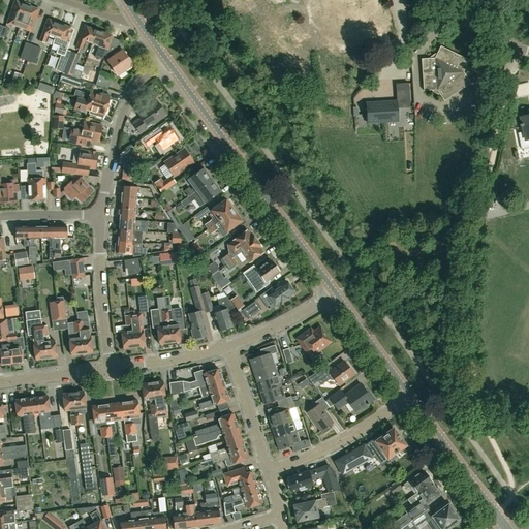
[(341,25),(345,24),(339,0),(327,0),(330,9),(337,7),(341,25)]
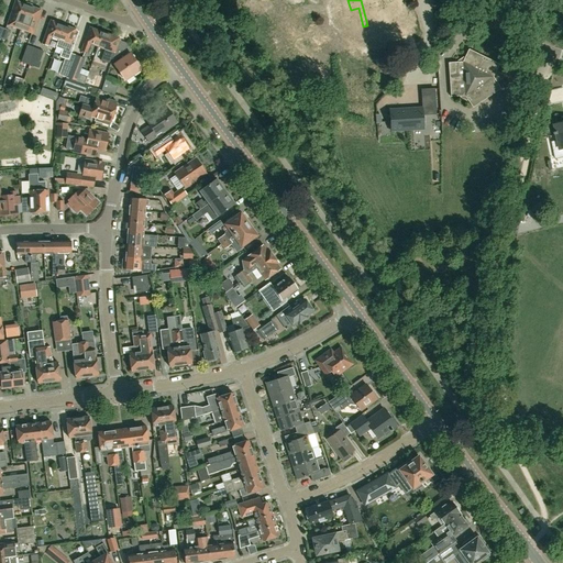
[(7,24),(20,30),(29,6),(15,1),(7,24)]
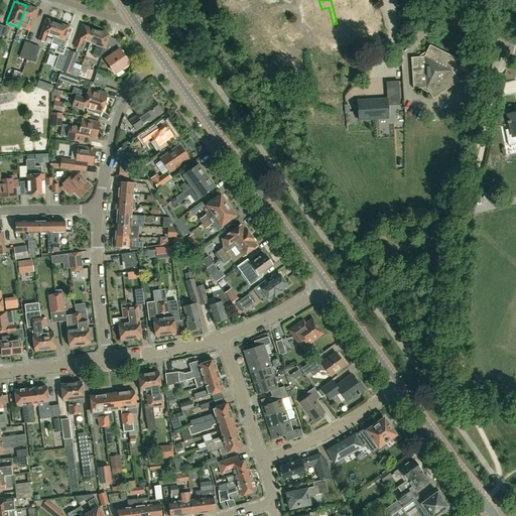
[(26,5),(18,27),(30,31),(38,9),(26,5)]
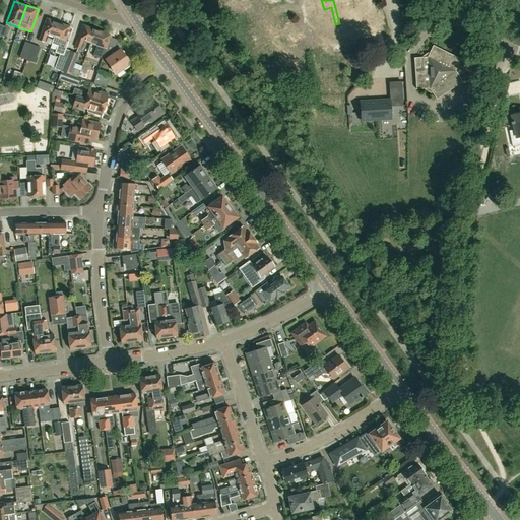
[(48,35),(54,37),(59,22),(47,18),(39,41),(43,42),(45,37),(47,38),(48,35)]
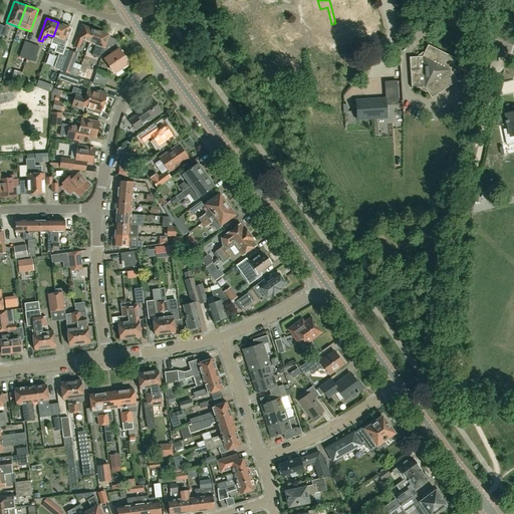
[(64,49),(71,28),(70,28),(70,27),(58,22),(53,36),(50,43),(56,45),(54,52),(59,53),(60,54),(62,55),(64,49)]
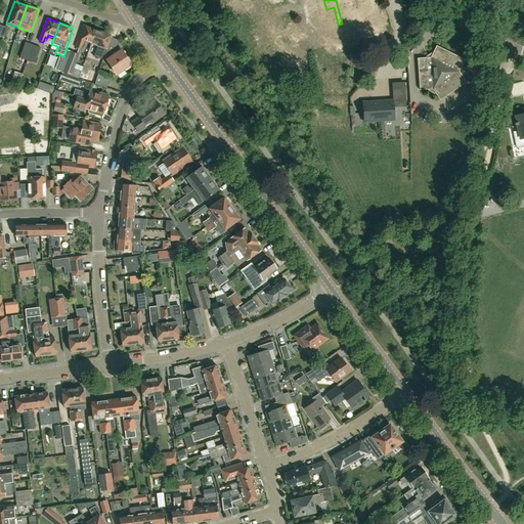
[(75,47),(83,50),(85,44),(84,44),(85,41),(91,43),(96,30),(83,25),(75,47)]
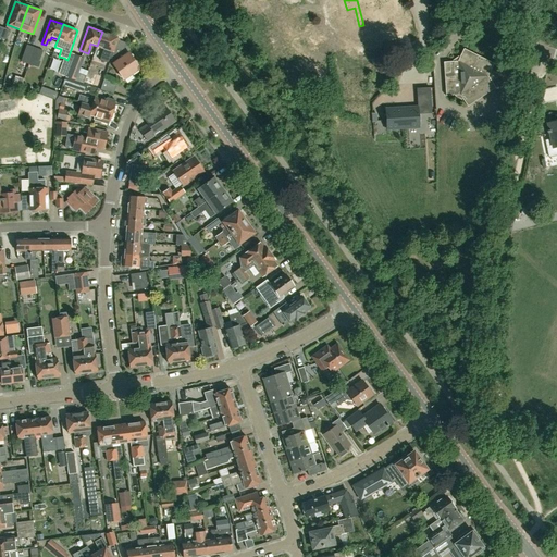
[(124,48),(125,47),(124,42),(118,39),(114,38),(114,36),(102,32),(97,46),(103,49),(99,60),(107,62),(111,60),(124,48)]
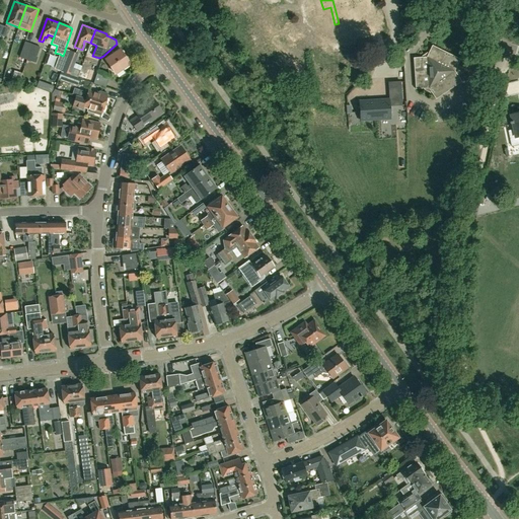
[(26,60),(31,45),(25,42),(19,57),(26,60)]
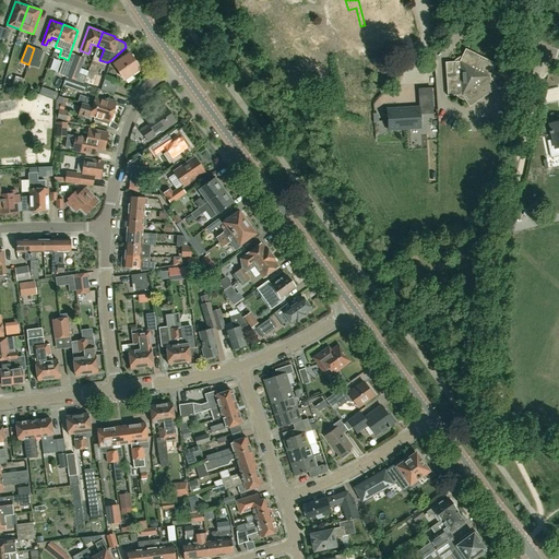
[(34,48),(28,64),(38,68),(40,62),(39,61),(43,51),(34,48)]
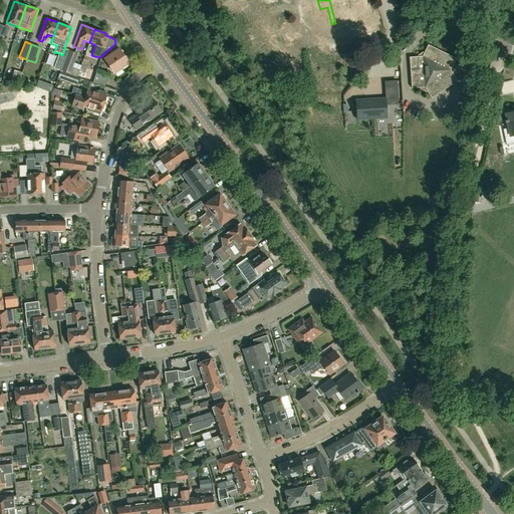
[(127,63),(114,44),(102,55),(104,58),(104,59),(113,72),(127,63)]
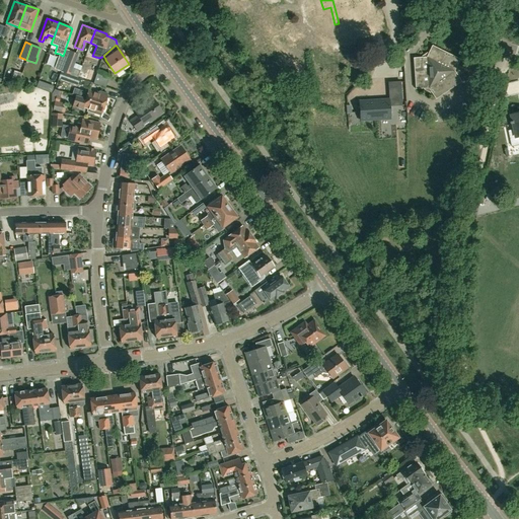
[(460,59),(432,45),(428,52),(427,52),(422,55),(423,57),(414,57),(416,88),(424,88),(424,89),(430,92),(431,91),(436,98),(461,81),(457,74),(463,70),(456,67),(460,59)]
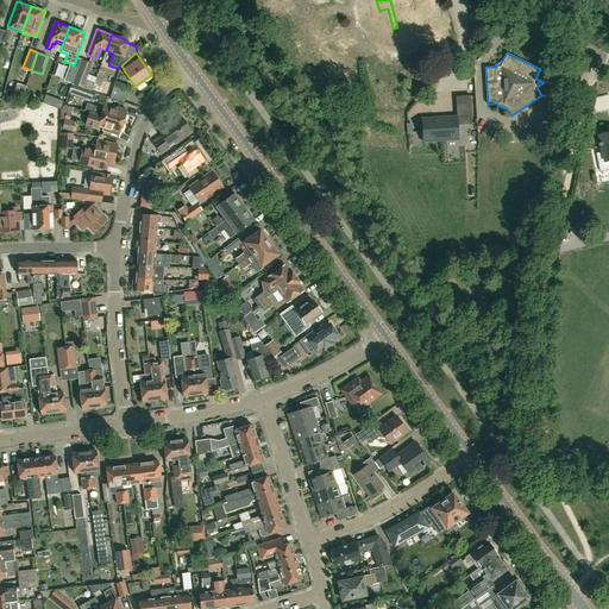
[(71,83),(81,60),(76,58),(74,66),(71,64),(70,63),(64,81),(71,83)]
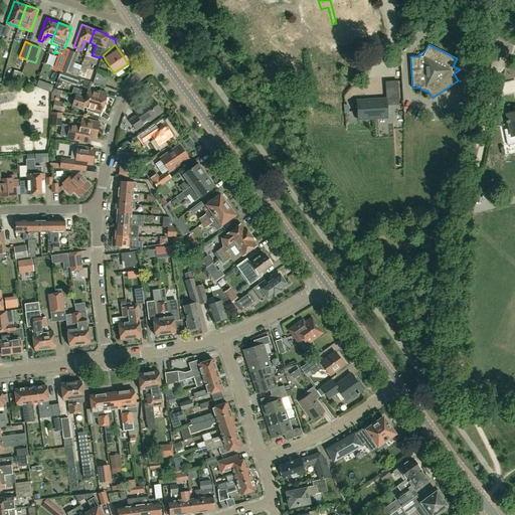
[(73,63),(77,54),(68,50),(60,70),(69,74),(77,77),(81,66),(73,63)]
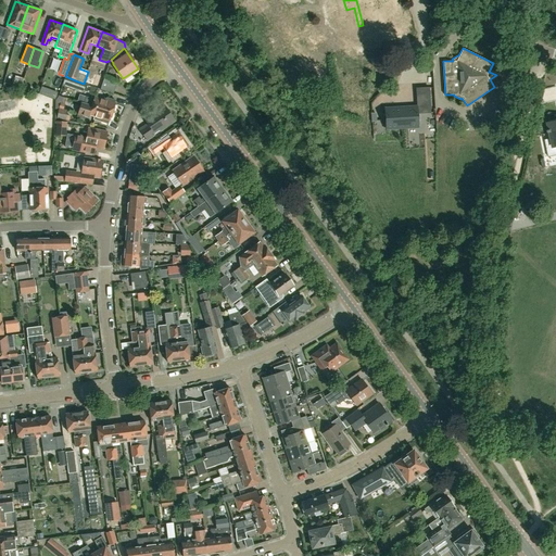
[(14,76),(11,88),(20,90),(23,79),(14,76)]
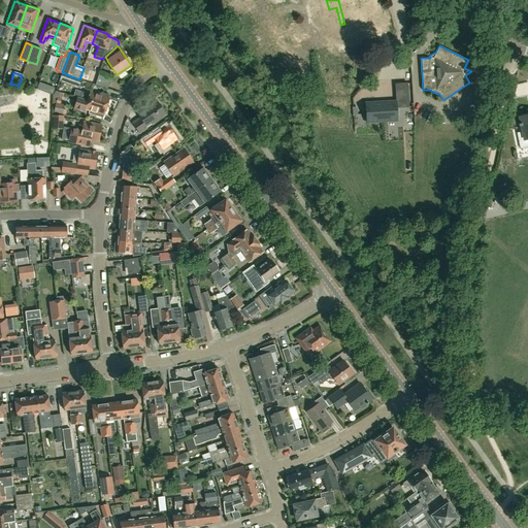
[(60,80),(78,88),(78,87),(91,90),(93,84),(86,80),(86,81),(80,79),(80,80),(78,79),(79,79),(71,76),(62,72),(60,80)]
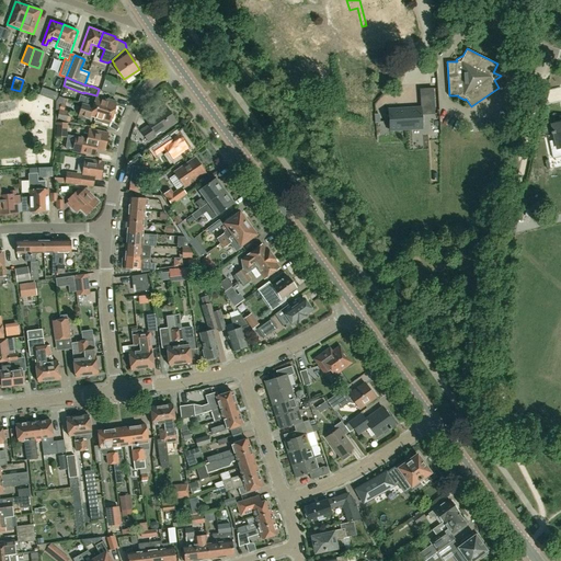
[(102,89),(102,90),(114,94),(117,86),(111,83),(112,81),(105,79),(103,83),(102,89)]
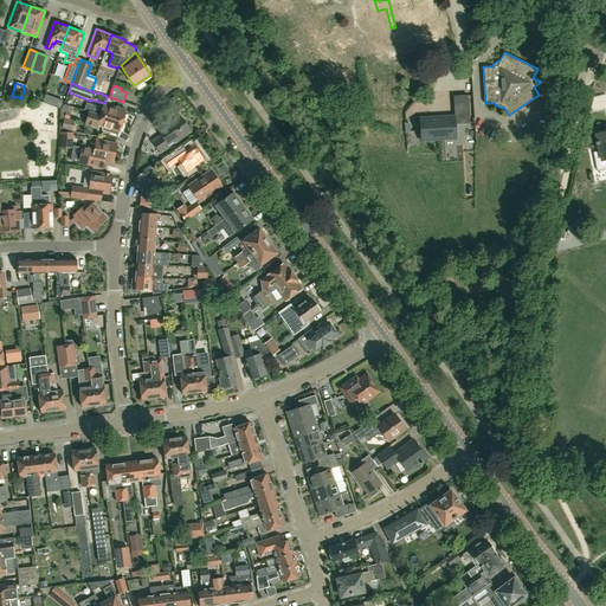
[(101,86),(98,92),(110,96),(111,90),(101,86)]
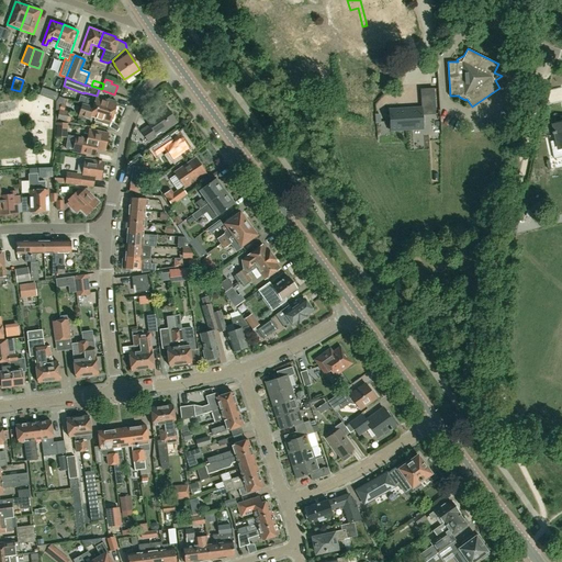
[(108,101),(96,98),(94,101),(87,98),(85,105),(114,114),(116,104),(115,104),(116,102),(109,99),(108,101)]
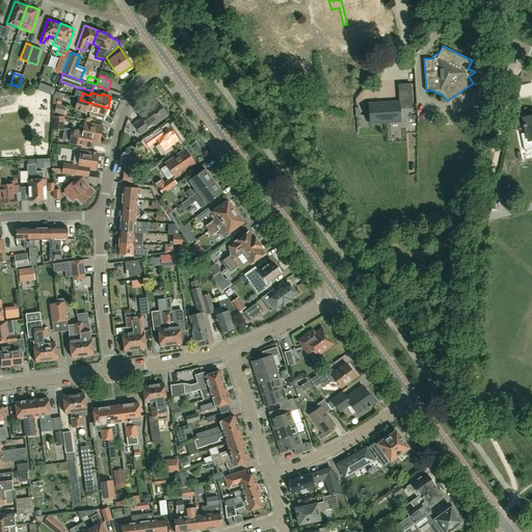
[(84,113),(85,110),(91,112),(90,113),(104,117),(104,116),(105,116),(108,108),(80,100),(77,99),(74,110),(73,112),(81,114),(81,112),(84,113)]
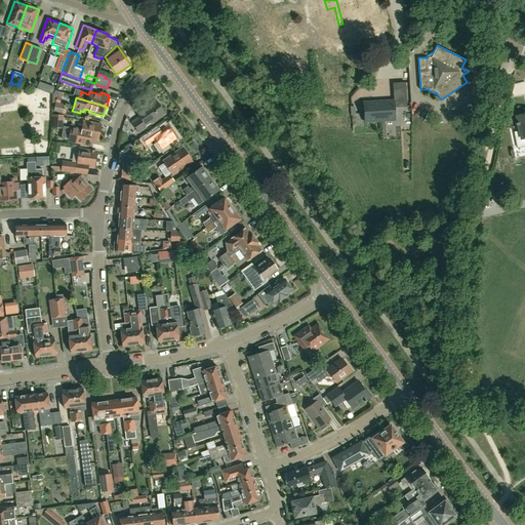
[(151,123),(164,114),(155,99),(135,112),(138,117),(131,122),(137,132),(146,127),(144,124),(149,121),(151,123)]
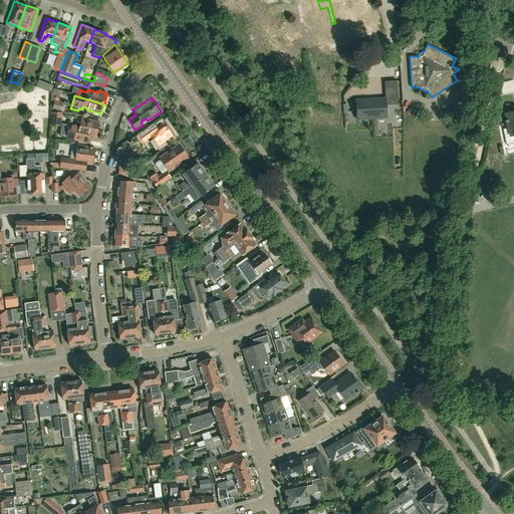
[(362,99),(364,118),(394,116),(393,97),(362,99)]
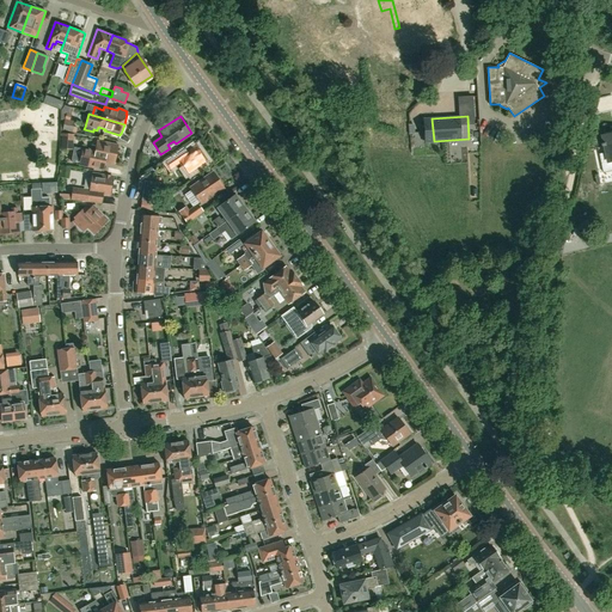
[(72,133),(73,122),(63,120),(61,132),(72,133)]
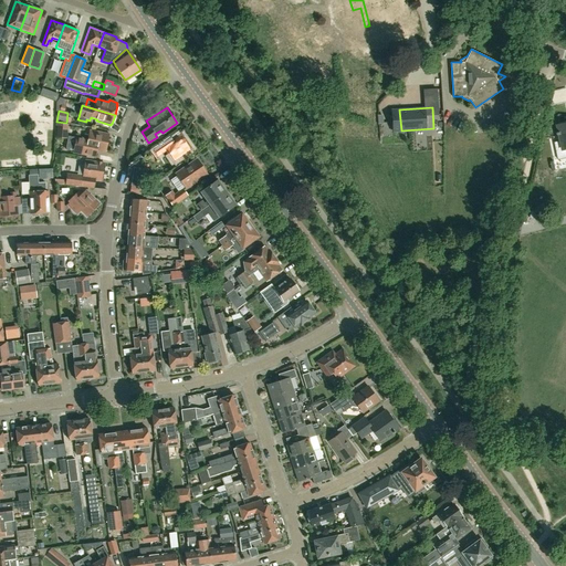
[(66,138),(67,124),(58,123),(56,137),(66,138)]
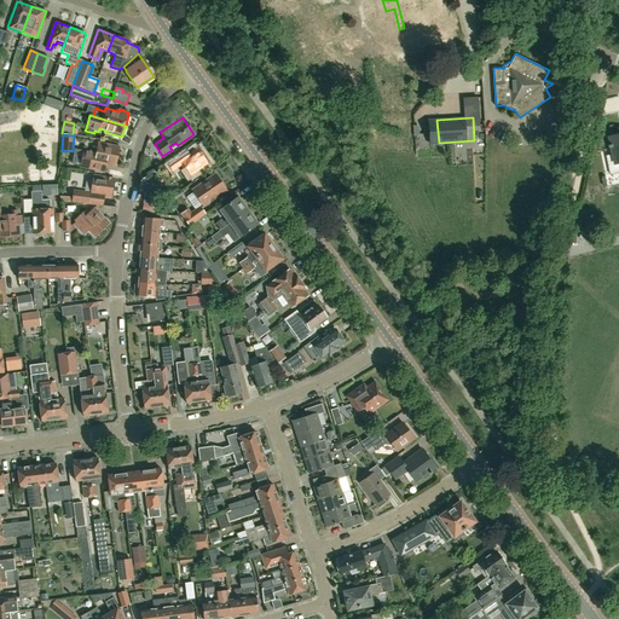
[(613,155),(607,156),(611,175),(618,173),(618,134),(609,138),(613,155)]
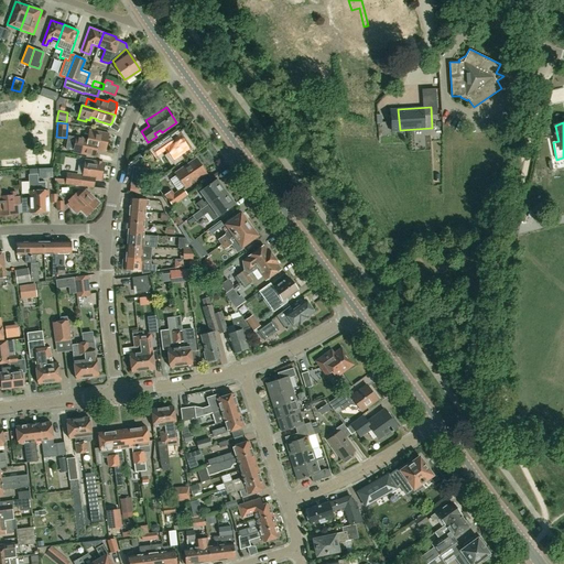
[(68,136),(66,149),(73,151),(73,153),(95,156),(96,150),(105,151),(108,133),(89,130),(88,140),(75,137),(68,136)]
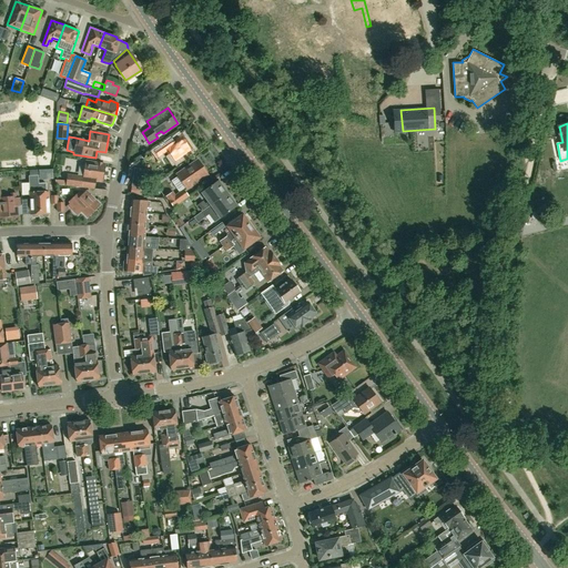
[(191,151),(180,135),(173,140),(171,138),(163,143),(153,150),(158,158),(163,154),(168,154),(170,153),(179,166),(184,162),(181,158),(191,151)]
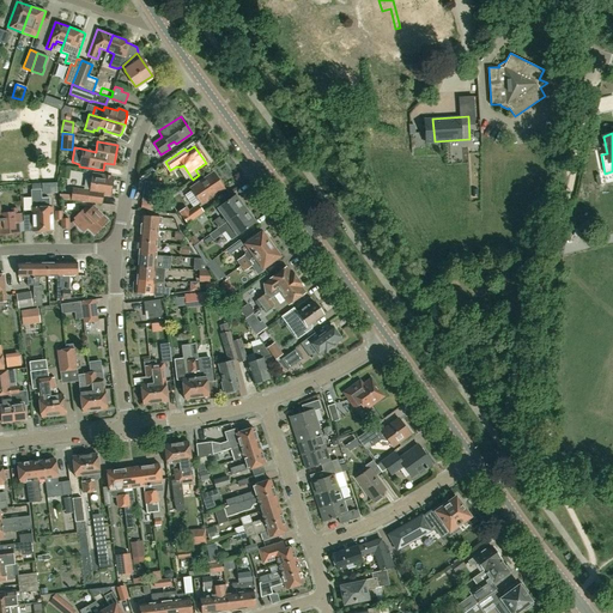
[(159,163),(164,157),(155,149),(150,155),(159,163)]
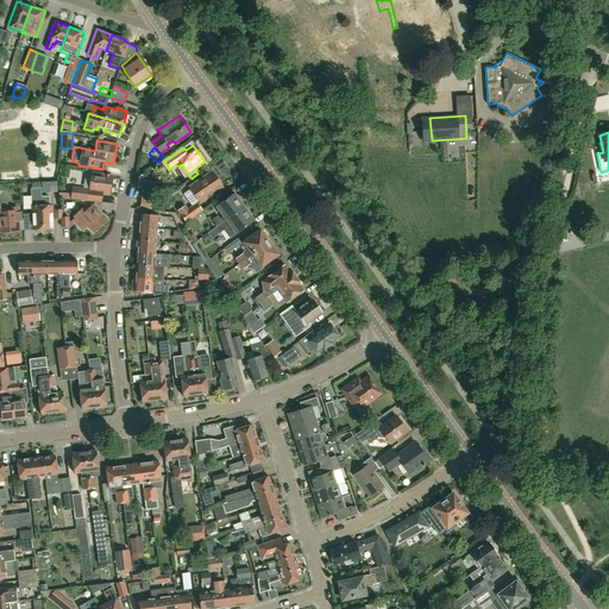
[(61,176),(71,177),(73,165),(62,164),(61,176)]
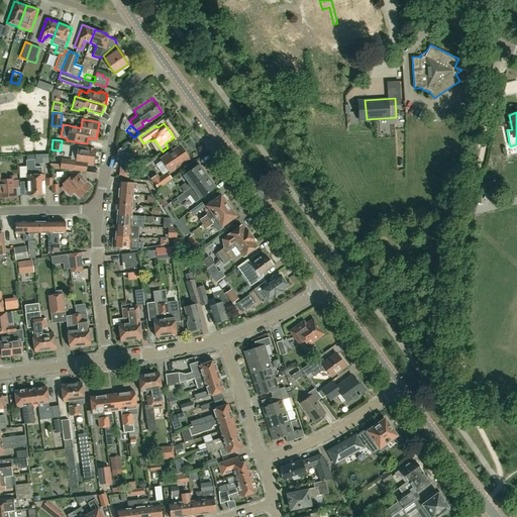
[(165,154),(160,159),(169,173),(175,169),(188,160),(179,145),(165,154)]
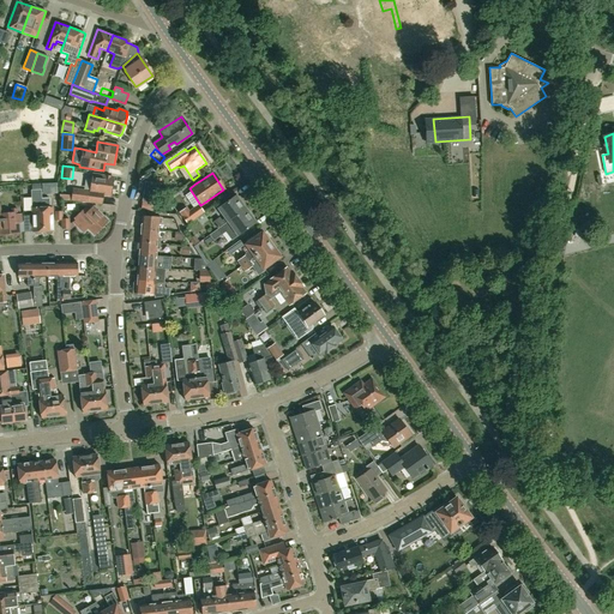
[(102,204),(103,196),(109,197),(113,176),(91,174),(89,191),(73,188),(71,199),(102,204)]
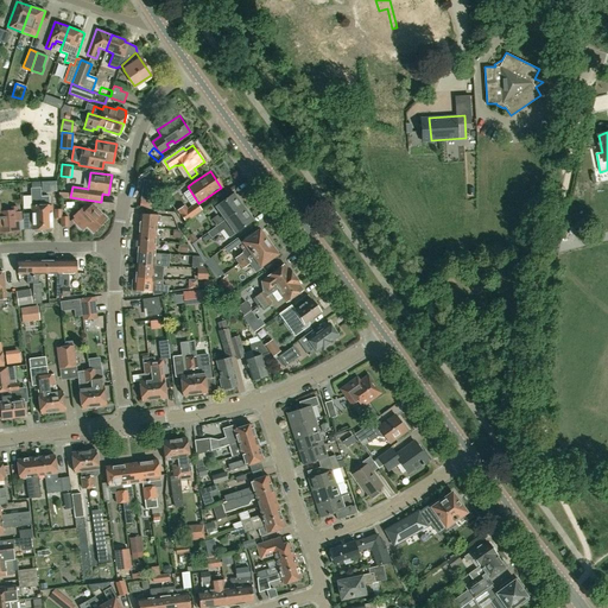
[(154,202),(158,182),(143,181),(140,200),(154,202)]
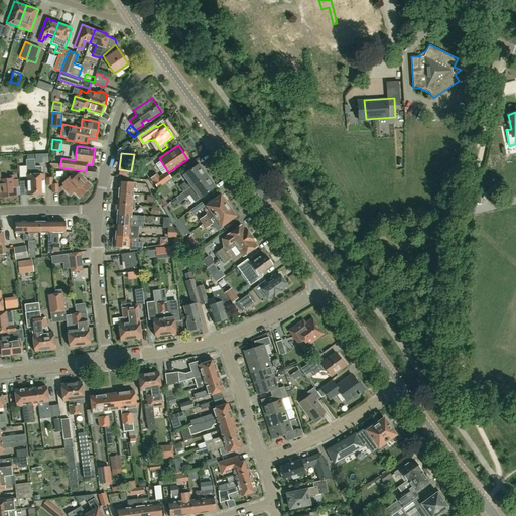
[(25,159),(26,174),(27,196),(28,196),(28,197),(30,198),(33,197),(34,196),(34,195),(35,195),(34,166),(34,159),(25,159)]
